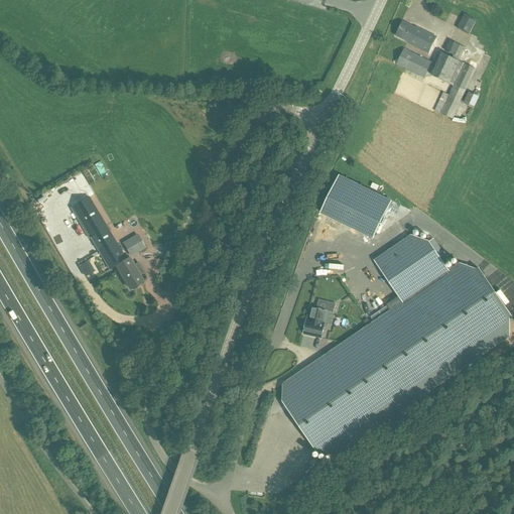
[(453,24),(467,29),(472,16),(458,11),(453,24)]
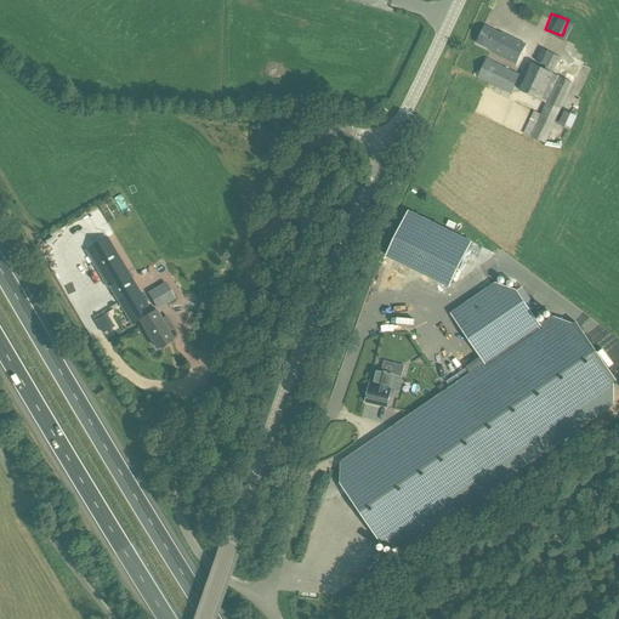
[(483,24),(475,41),(489,49),(489,50),(515,63),(524,43),(499,29),(498,32),(483,24)]
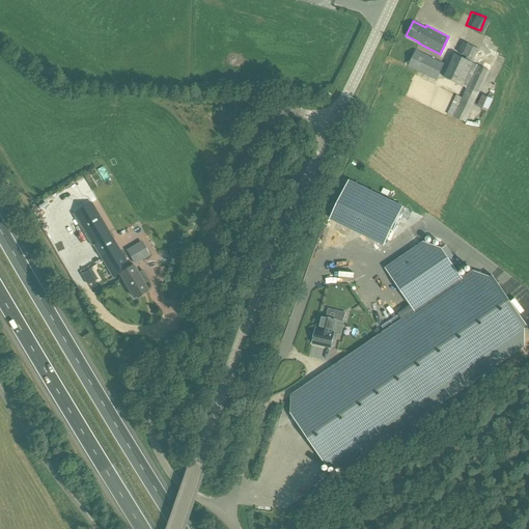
[(452,53),(442,76),(465,86),(460,95),(454,93),(445,112),(464,120),(489,70),(475,63),(476,60),(472,58),(477,48),(462,39),(454,53),(452,53)]
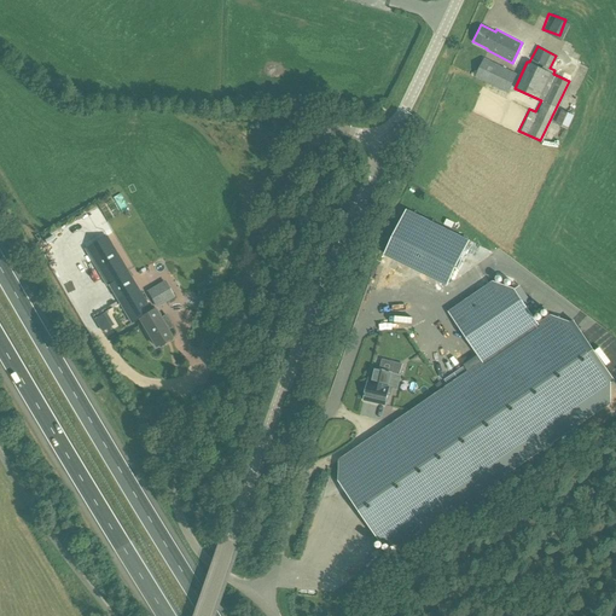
[(482,56),(472,75),(506,91),(515,73),(482,56)]
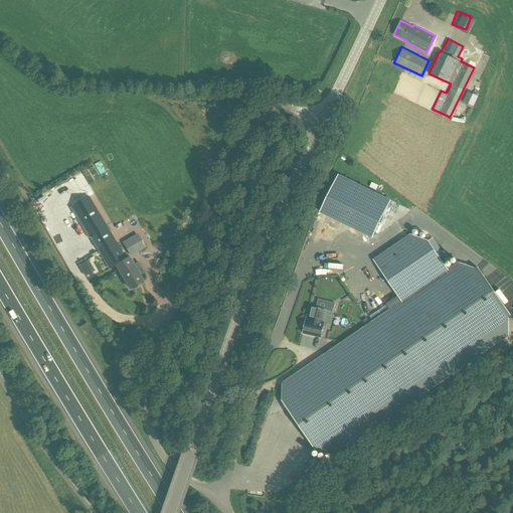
[(387,199),(334,175),(316,215),(369,238),(387,199)]
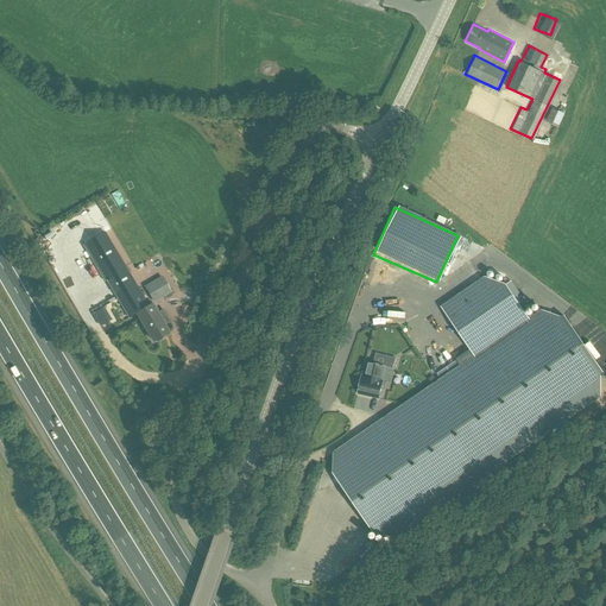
[(103,232),(83,244),(127,317),(136,313),(152,340),(168,330),(164,323),(170,320),(163,309),(157,313),(151,303),(147,305),(103,232)]
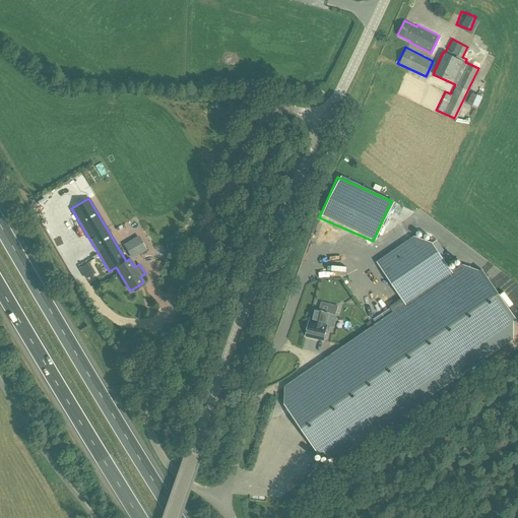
[(413,236),(376,261),(404,304),(283,386),(283,403),(282,403),(299,426),(302,431),(317,453),(318,453),(333,459),(511,337),(511,320),(512,320),(497,298),(496,298),(493,293),(477,270),(461,264),(451,271),(430,242),(426,240),(426,239),(423,238),(423,239),(417,238),(418,237),(415,235),(414,236),(413,236)]
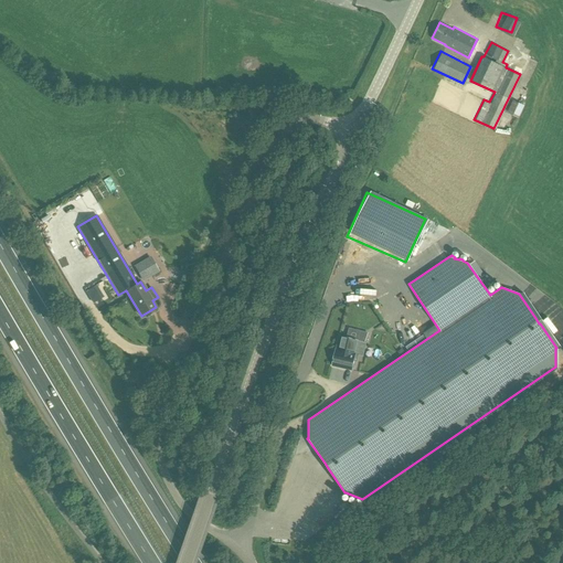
[(150,257),(135,267),(142,279),(158,271),(150,257)]
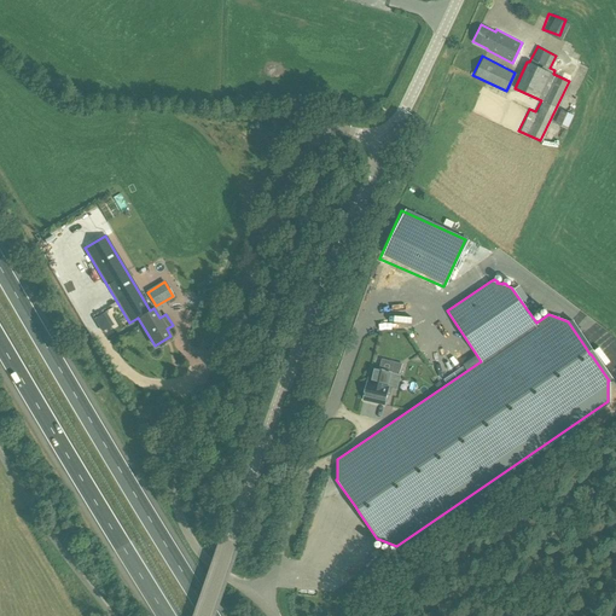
[(401,364),(391,361),(389,370),(378,367),(378,368),(370,366),(367,378),(366,378),(361,399),(383,404),(387,385),(395,388),(401,364)]
